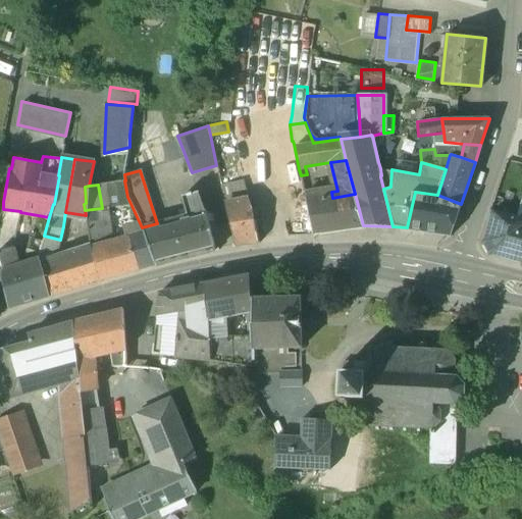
[(198,191),(183,196),(188,216),(157,223),(142,227),(144,232),(155,264),(215,249),(211,234),(214,232),(211,221),(208,222),(198,191)]
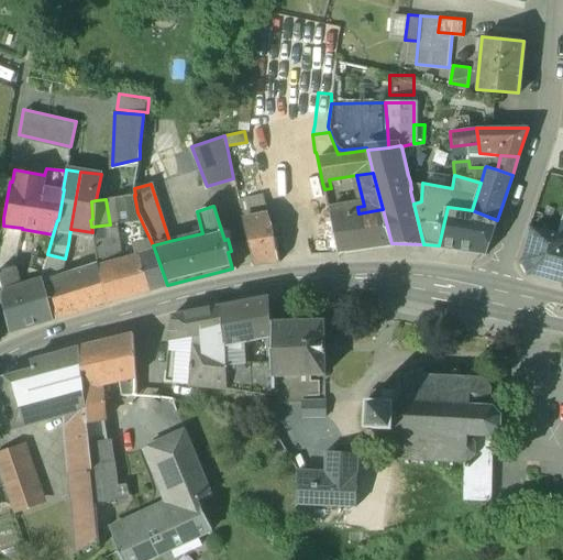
[(497,220),(472,210),(448,207),(439,245),(485,254),(497,220)]
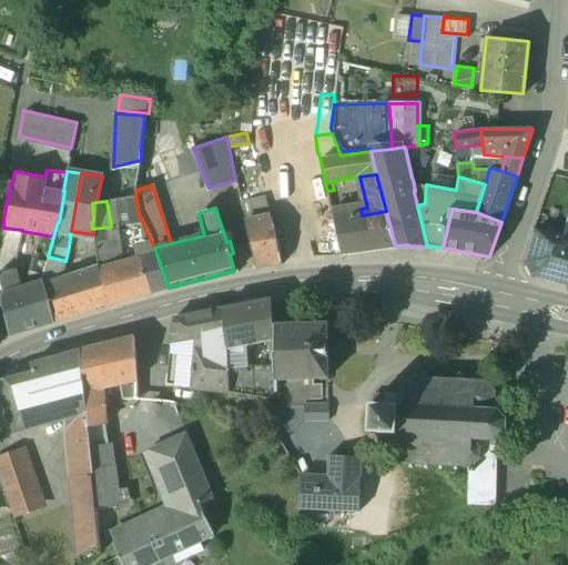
[(362,215),(333,220),(335,229),(340,253),(395,245),(386,211),(362,215)]
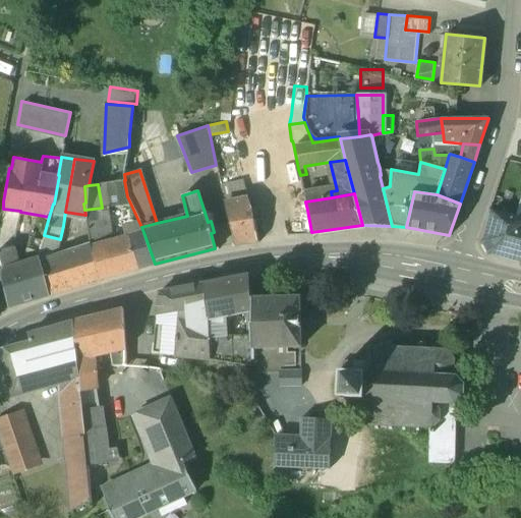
[(247,196),(224,203),(227,215),(252,211),(247,196)]
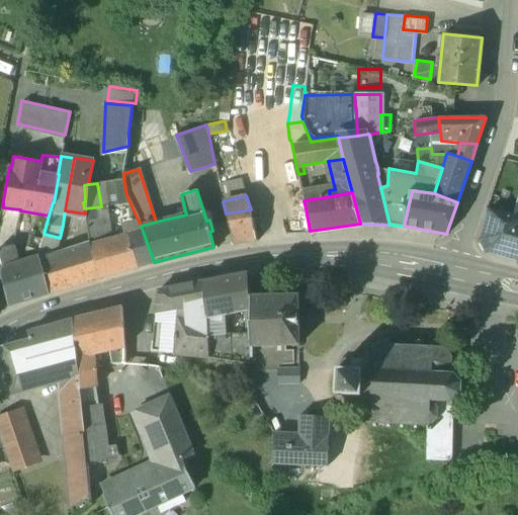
[(101,206),(84,208),(85,213),(89,242),(89,246),(100,243),(96,225),(104,223),(101,206)]
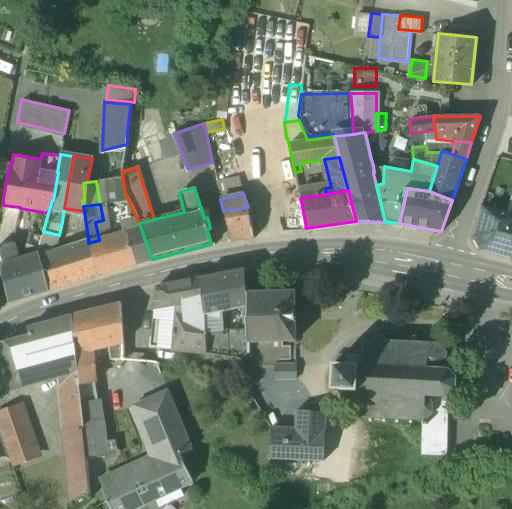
[(511,254),(511,212),(483,205),(475,236),(482,248),(511,256),(511,254)]
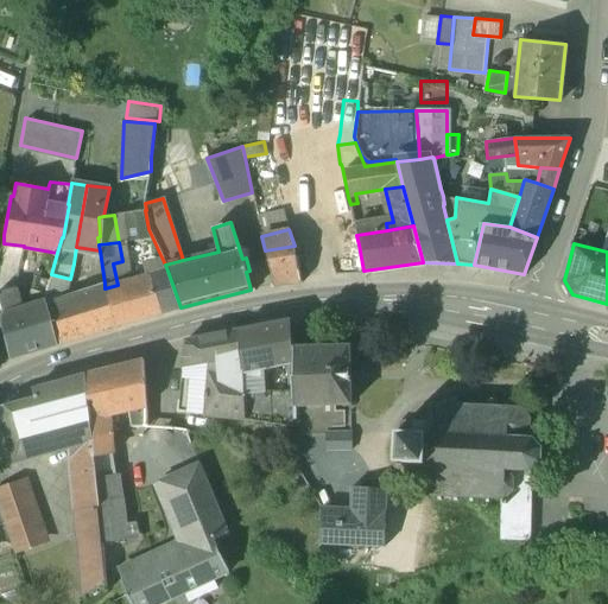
[(295,246),(265,250),(274,285),(302,280),(296,255),(295,246)]
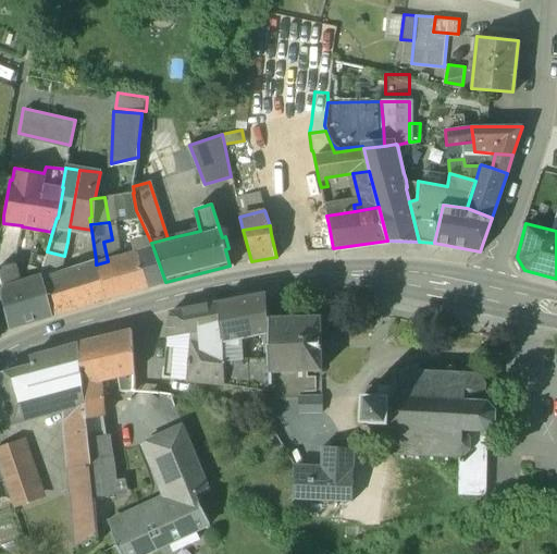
[(108,261),(96,265),(106,298),(165,282),(153,248),(108,261)]
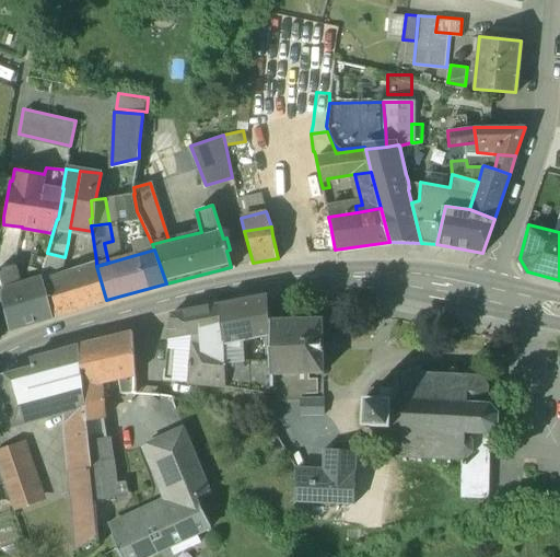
[(45,257),(32,254),(26,281),(38,277),(45,257)]
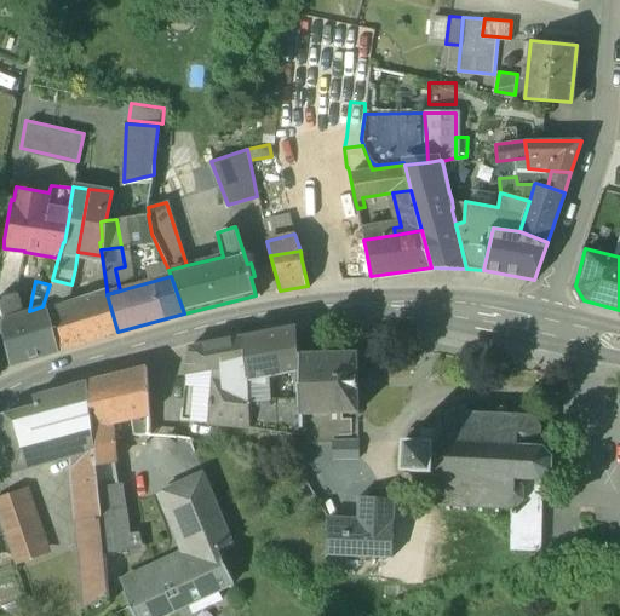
[(107,289),(46,309),(50,320),(58,350),(118,332),(107,294),(107,289)]
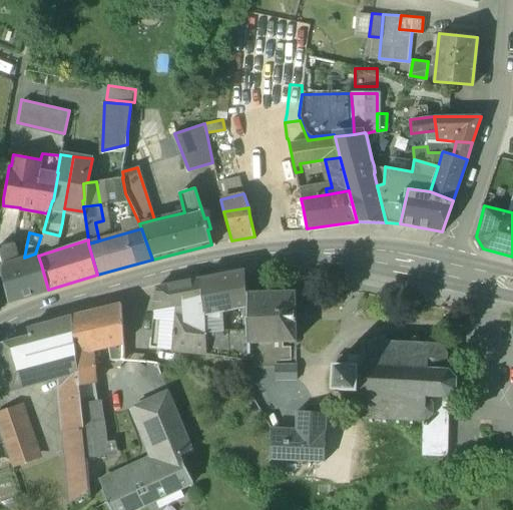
[(0,245),(0,256),(2,264),(2,265),(3,265),(18,259),(12,240),(11,244),(0,245)]
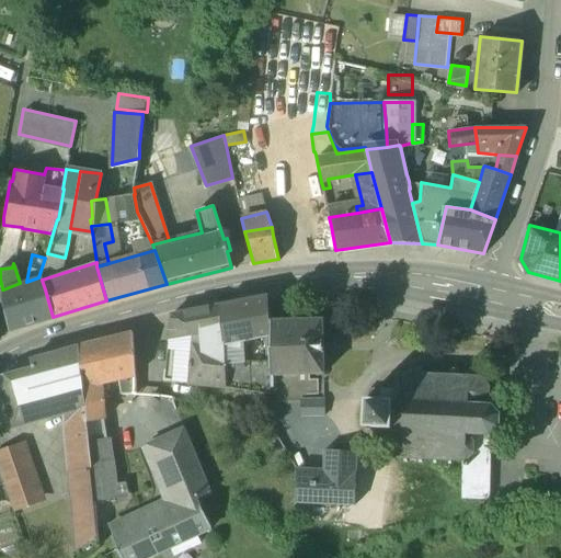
[(20,283),(3,289),(1,299),(9,330),(53,317),(45,289),(42,280),(41,276),(38,277),(26,282),(20,283)]
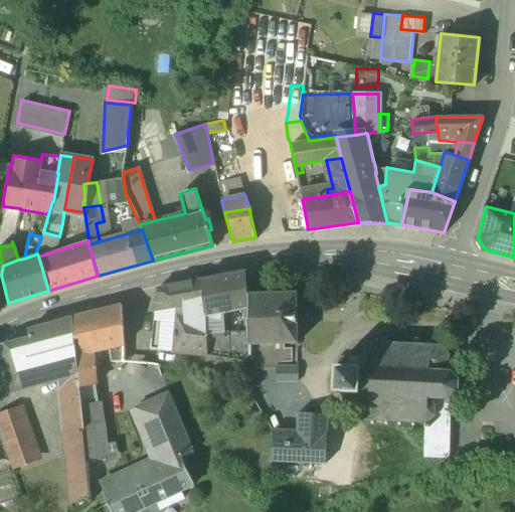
[(246,271),(202,279),(205,315),(216,313),(247,308),(247,294),(247,293),(246,271)]
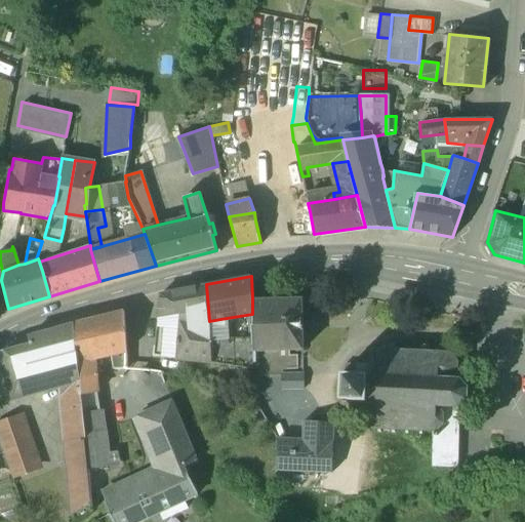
[(206,284),(160,293),(157,317),(174,313),(175,326),(180,326),(183,343),(154,338),(153,354),(211,361),(209,321),(206,284)]
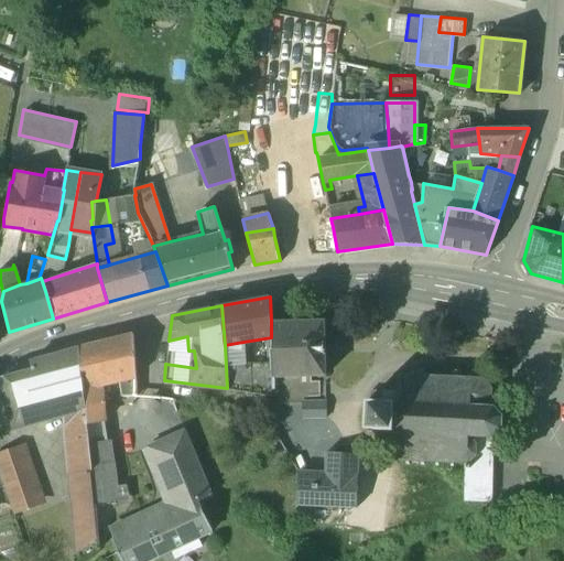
[(324,320),(271,322),(271,337),(272,376),(288,376),(325,375),(324,320)]
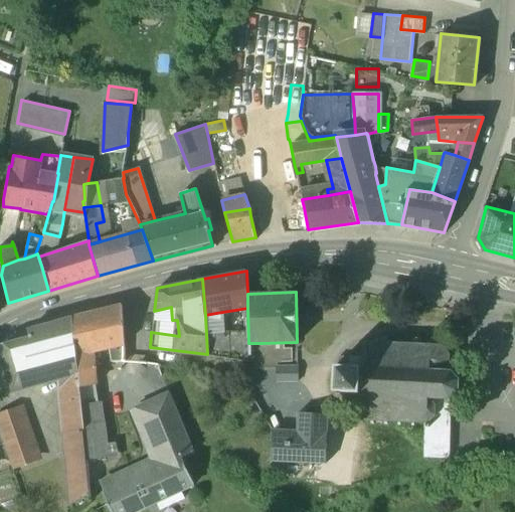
[(122,304),(71,317),(75,354),(92,351),(110,347),(124,343),(122,304)]
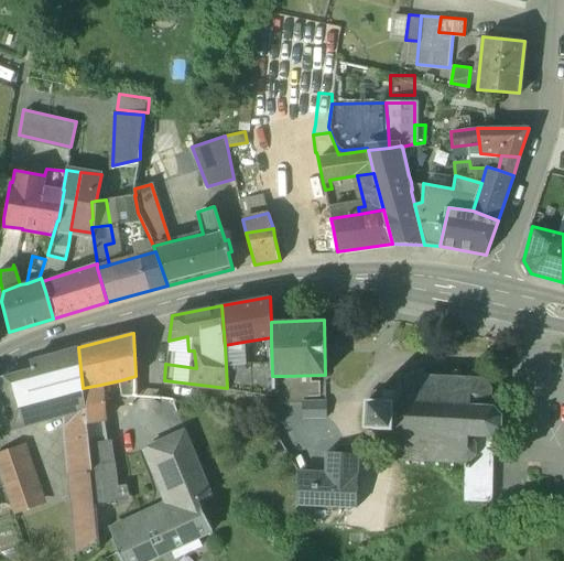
[(78,347),(31,360),(34,369),(0,380),(15,427),(67,412),(85,408),(83,388),(78,347)]
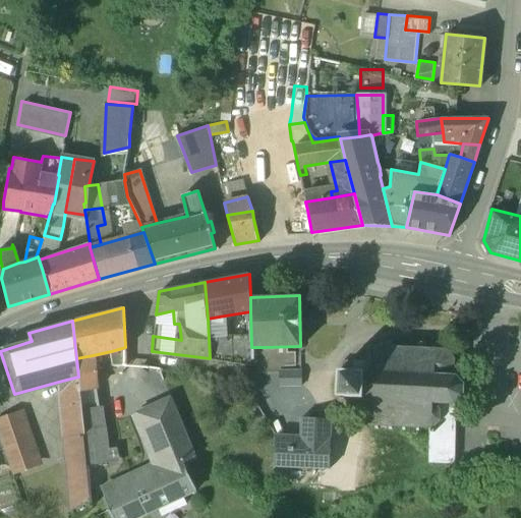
[(422,345),(420,345),(420,349),(409,348),(409,344),(406,344),(406,348),(395,348),(395,344),(391,343),(392,340),(384,339),(384,343),(380,343),(380,347),(367,347),(365,344),(363,345),(365,348),(365,361),(356,361),(356,360),(343,360),(342,369),(339,369),(337,396),(363,397),(362,421),(360,423),(361,425),(364,422),(375,423),(375,427),(379,427),(380,423),(390,424),(390,428),(392,428),(393,424),(403,424),(403,429),(406,429),(406,424),(417,425),(416,429),(419,429),(420,425),(429,426),(428,462),(454,463),(456,403),(455,401),(461,396),(463,397),(464,395),(462,393),(462,385),(465,384),(464,382),(461,383),(456,377),(457,375),(455,373),(454,376),(447,376),(452,370),(454,371),(455,369),(452,368),(453,359),(455,358),(454,356),(452,357),(446,350),(448,347),(446,346),(444,350),(435,349),(436,345),(432,345),(432,349),(422,349),(422,345)]
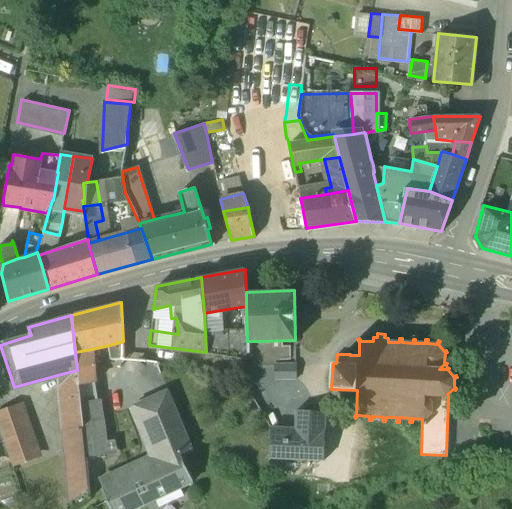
[(123,341),(109,345),(112,359),(122,359),(124,357),(123,341)]
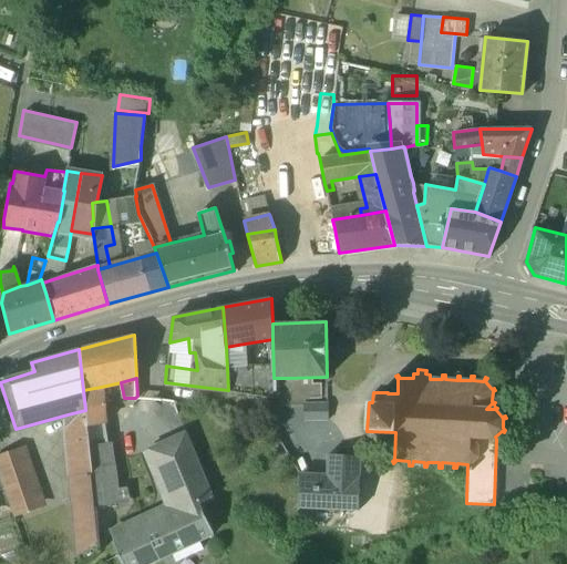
[(101,387),(83,390),(85,410),(94,500),(95,506),(113,505),(117,505),(105,423),(103,393),(101,387)]
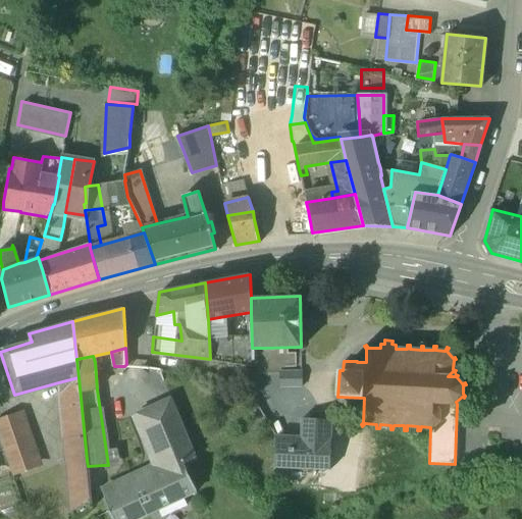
[(302,385),(302,370),(279,370),(279,385),(302,385)]
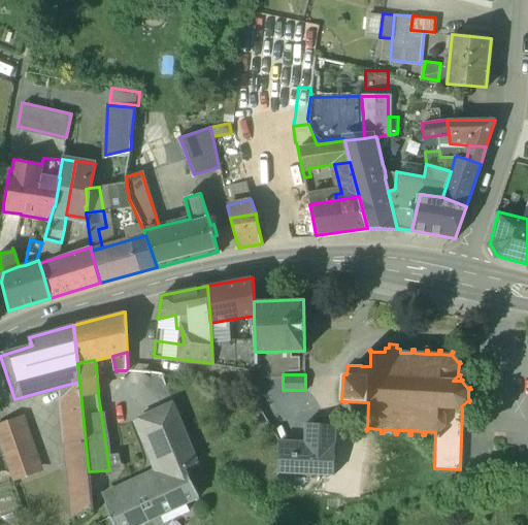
[(79,382),(63,386),(68,441),(67,441),(73,511),(91,499),(89,471),(88,465),(79,382)]
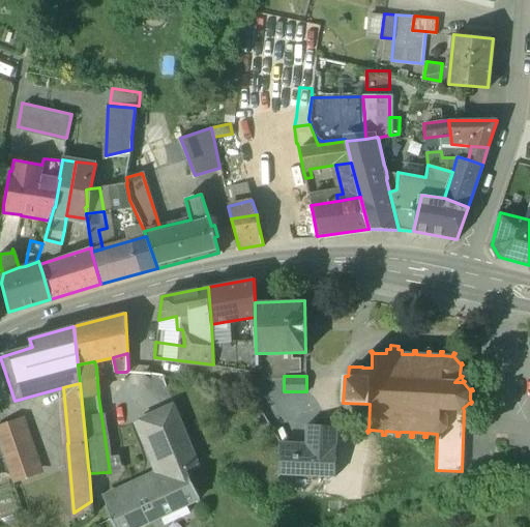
[(198,463),(174,404),(163,409),(185,468),(186,471),(199,465),(198,463)]
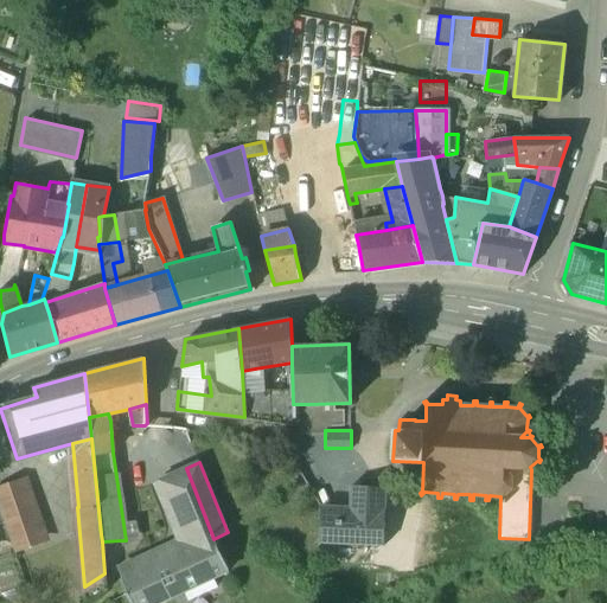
[(212,536),(186,468),(159,481),(187,541),(190,546),(212,536)]
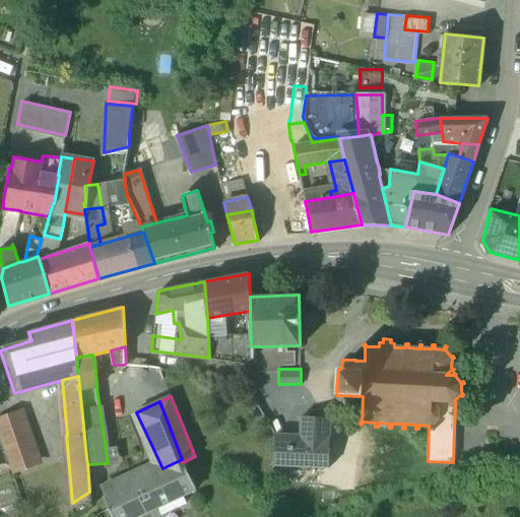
[(22,412),(0,419),(0,436),(11,469),(39,459),(22,412)]
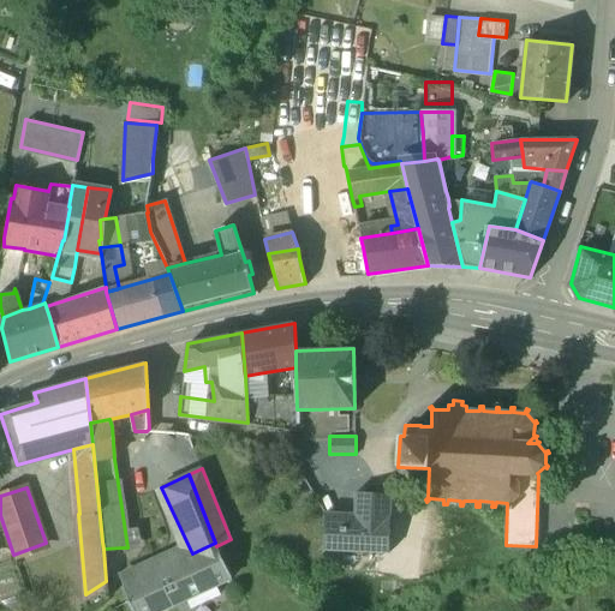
[(389,498),(357,496),(356,514),(327,513),(324,547),(387,551),(389,498)]
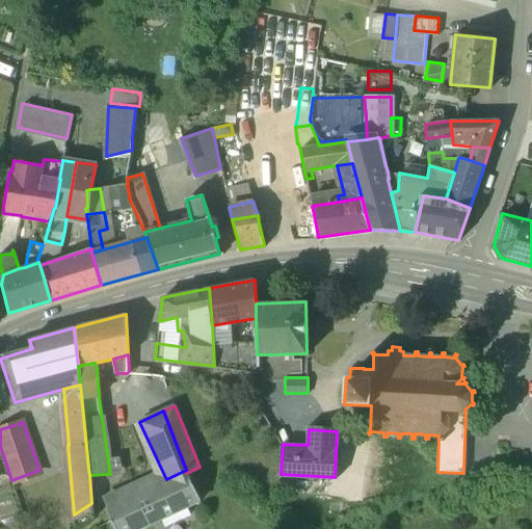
[(497,471),(514,471),(514,459),(497,460),(497,471)]
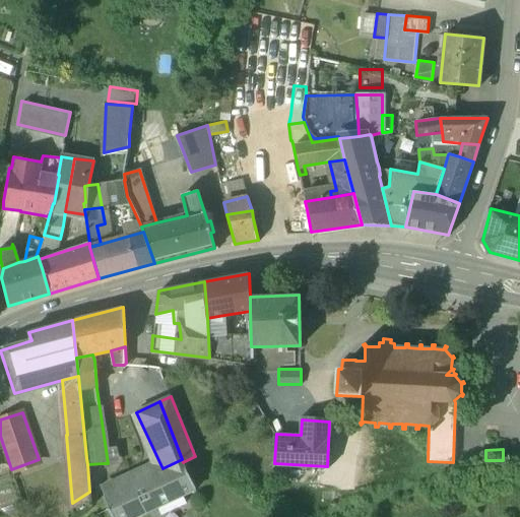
[(157,470),(104,496),(112,516),(133,516),(160,504),(180,495),(196,488),(183,462),(182,459),(163,468),(157,470)]
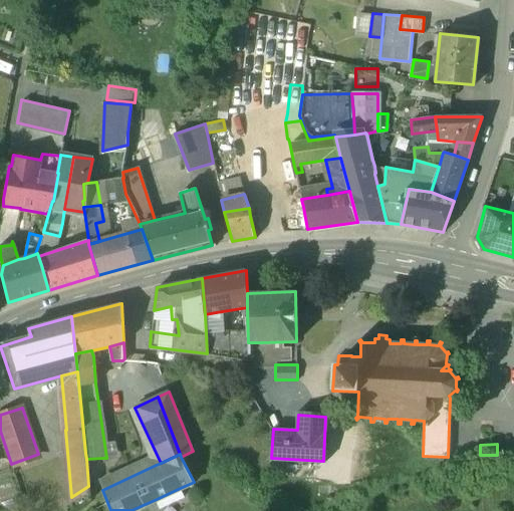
[(178,489),(159,498),(162,506),(182,497),(178,489)]
